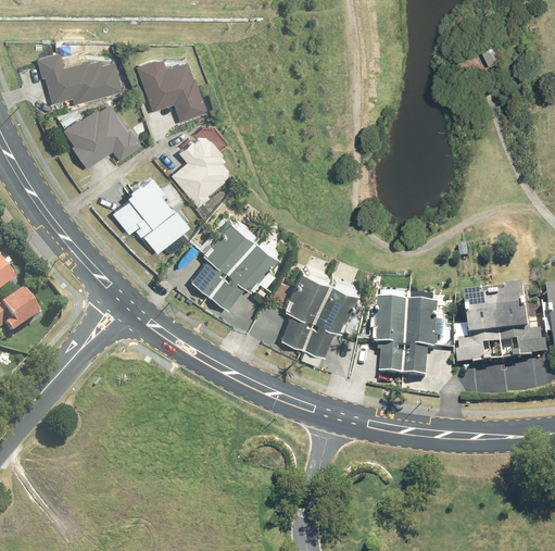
[(479,44),(490,65),(506,58),(495,35),(479,44)]
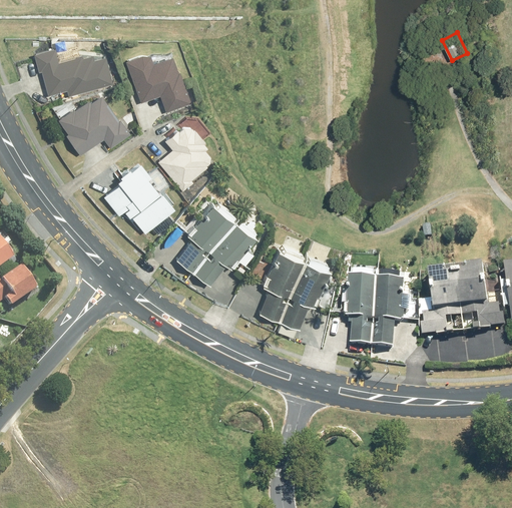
[(59,68),(55,50),(28,56),(34,86),(39,85),(43,102),(116,87),(109,57),(59,68)]
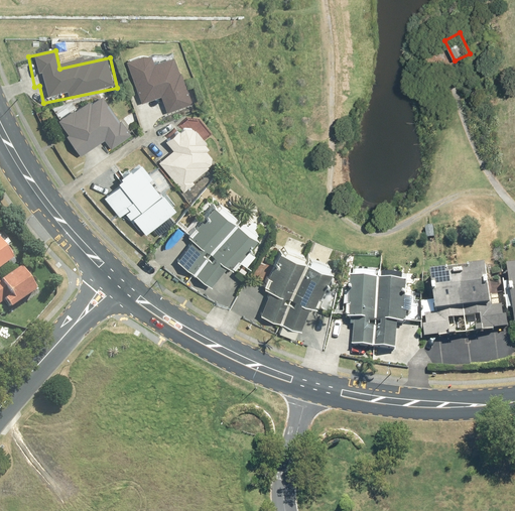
[(141,105),(160,98),(167,115),(191,105),(180,72),(178,73),(172,56),(153,64),(150,56),(142,54),(125,61),(141,105)]
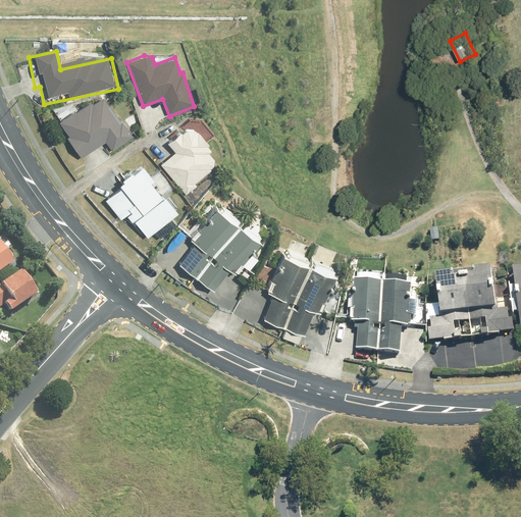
[(73,111),(58,122),(68,138),(66,139),(82,160),(105,144),(111,153),(133,138),(122,122),(120,123),(102,97),(92,105),(90,102),(74,113),(73,111)]
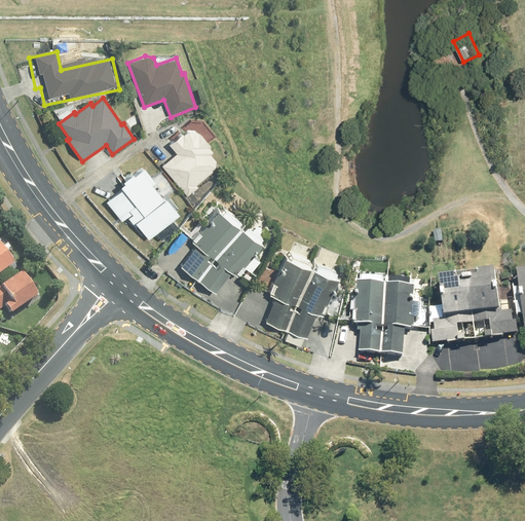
[(198,135),(195,132),(187,131),(182,135),(180,133),(167,144),(176,154),(160,166),(188,198),(198,190),(195,187),(213,173),(212,172),(215,169),(216,162),(211,154),(213,153),(209,148),(210,147),(199,134),(198,135)]
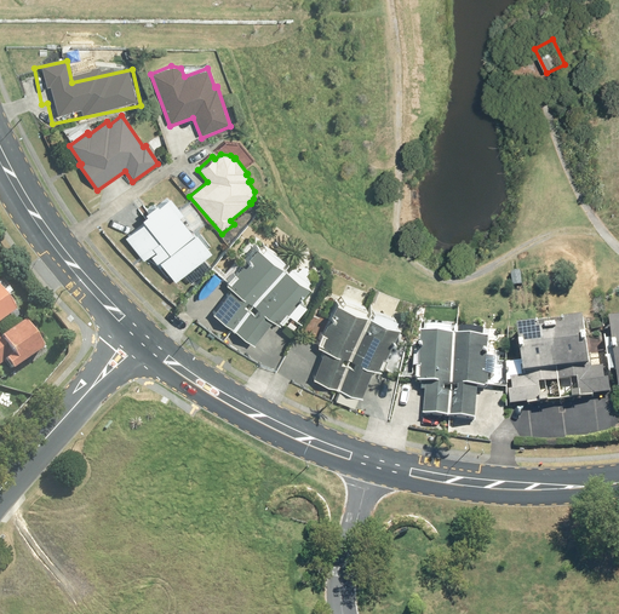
[(198,235),(182,216),(188,211),(160,176),(114,213),(141,247),(155,236),(171,256),(198,235)]
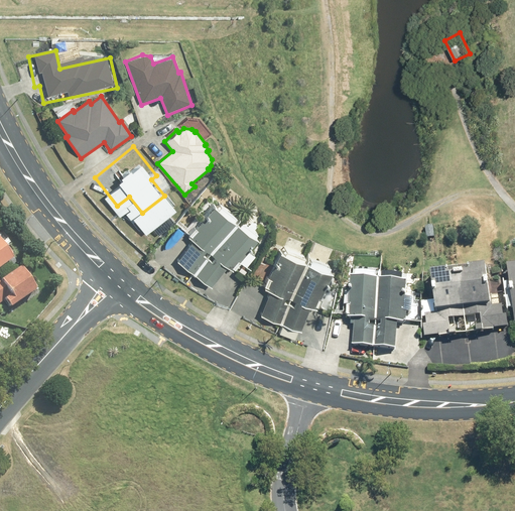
[(209,254),(234,221),(232,219),(235,215),(218,202),(215,206),(212,203),(194,228),(192,227),(187,234),(188,235),(186,237),(191,241),(175,262),(194,275),(206,259),(201,255),(204,251),(209,254)]
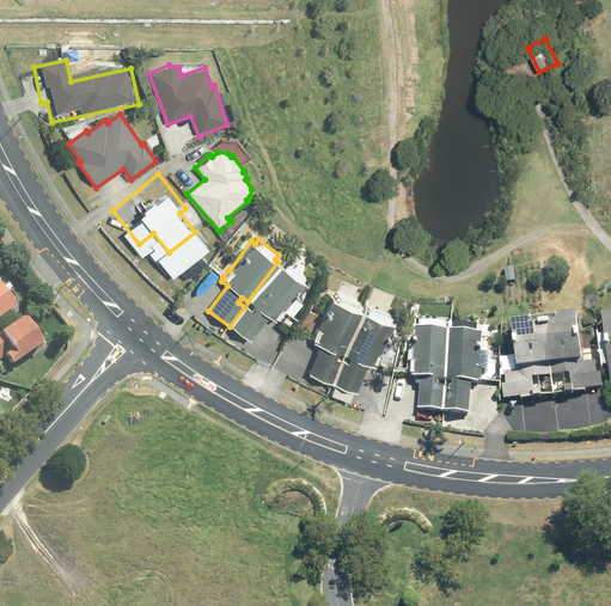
[(244,307),(230,326),(250,343),(269,317),(275,323),(276,320),(277,322),(285,312),(283,311),(304,283),(299,280),(304,275),(283,259),(280,264),(277,262),(248,301),(254,306),(250,312),(244,307)]
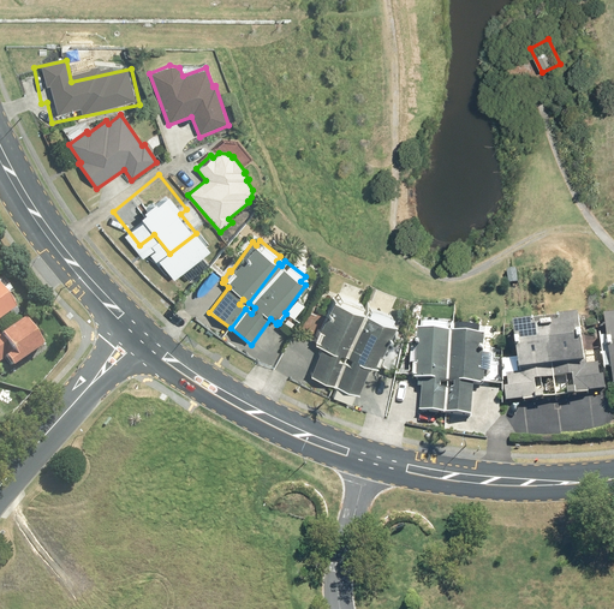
[(0,318),(17,306),(0,284),(0,318)]
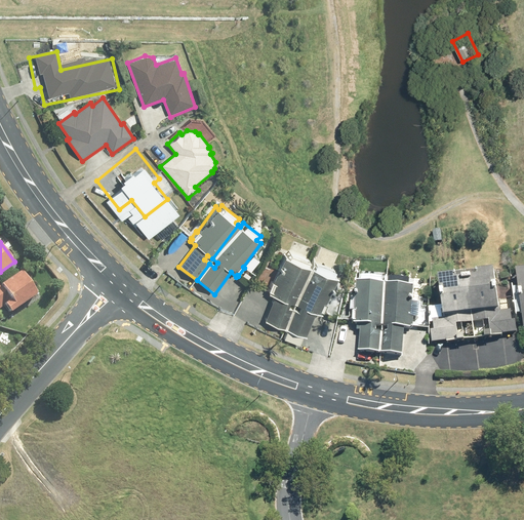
[(294,305),(310,265),(307,265),(309,260),(289,251),(287,256),(283,254),(273,284),(272,283),(268,292),(269,292),(269,294),(275,296),(265,322),(285,329),(292,311),(287,308),(289,303),(294,305)]
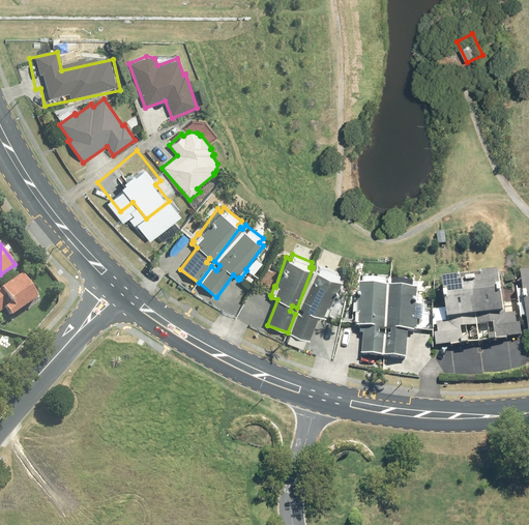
[(295,314),(288,332),(309,342),(319,316),(324,319),(325,317),(327,318),(331,308),(328,308),(340,279),(335,276),(336,272),(317,264),(315,268),(313,267),(297,308),(302,310),(300,316),(295,314)]
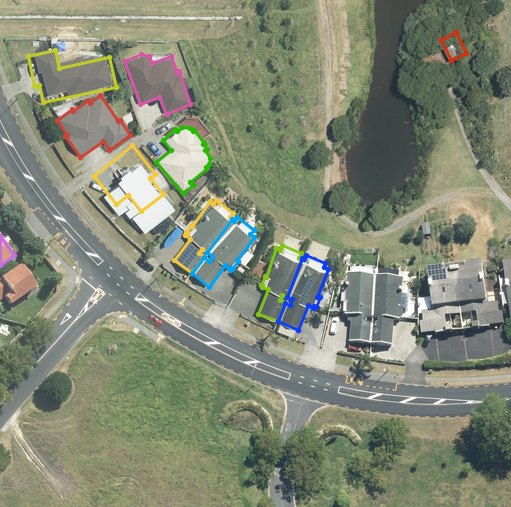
[(22,263),(0,278),(0,303),(7,299),(12,304),(39,286),(22,263)]
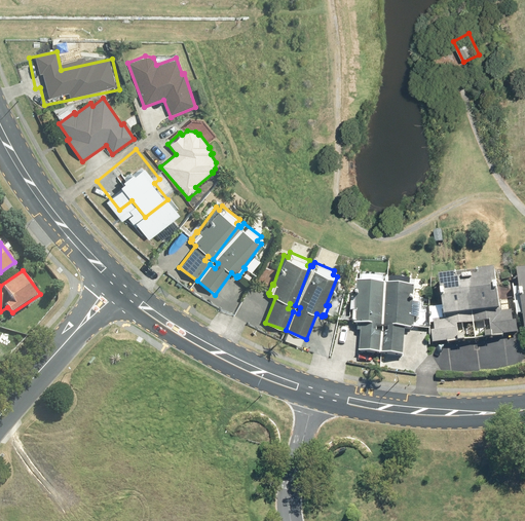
[(524,270),(519,272),(521,292),(516,292),(519,318),(524,317),(524,270)]
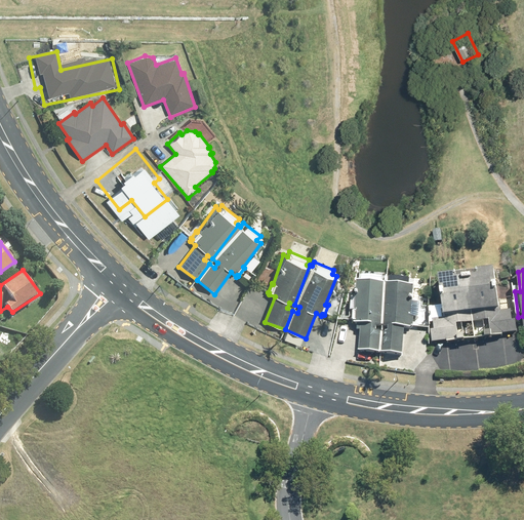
[(469,280),(474,326),(485,324),(485,330),(486,342),(504,340),(504,337),(518,335),(517,323),(514,324),(513,314),(502,315),(501,306),(499,306),(495,271),(478,273),(479,278),(469,280)]
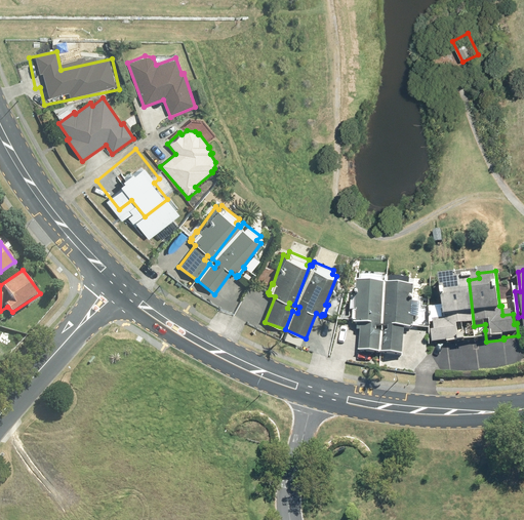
[(474,326),(469,280),(457,281),(457,276),(440,278),(443,314),(442,314),(443,321),(434,323),(435,333),(432,333),(433,346),(448,345),(448,346),(466,344),(465,332),(464,332),(464,327),(474,326)]
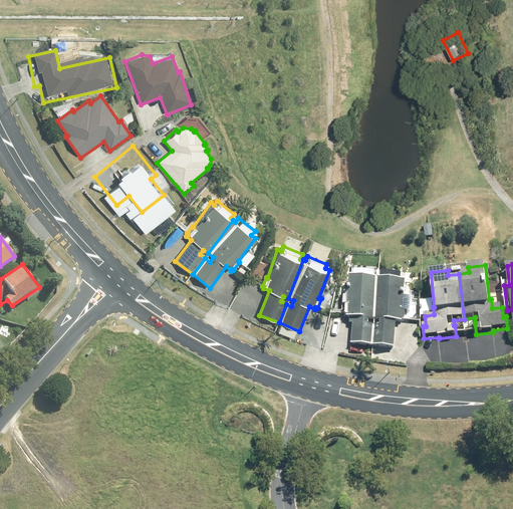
[(375,322),(378,281),(375,281),(375,275),(355,274),(355,279),(350,278),(348,308),(346,308),(346,318),(348,318),(348,320),(353,321),(352,346),(373,348),(374,328),(369,327),(369,322),(375,322)]
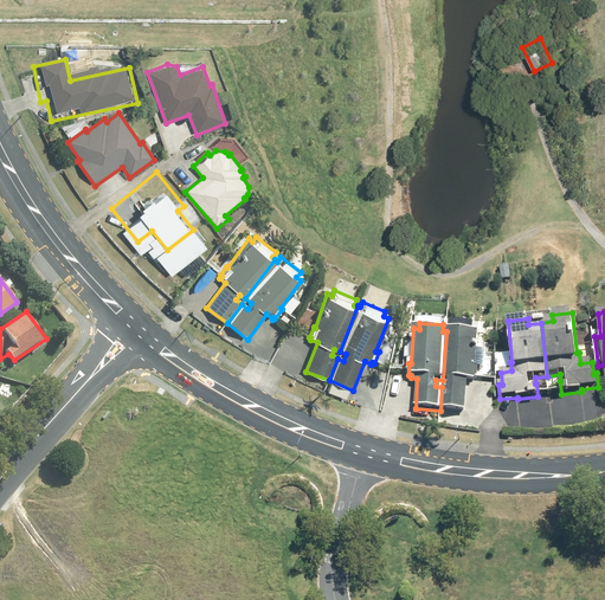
[(442,387),(441,411),(467,413),(468,382),(476,382),(476,380),(477,380),(478,369),(477,369),(480,334),(475,334),(475,327),(451,326),(450,331),(446,331),(443,380),(451,381),(450,387),(442,387)]
